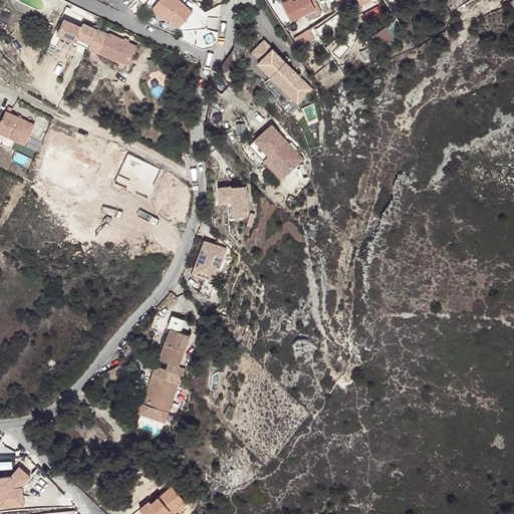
[(192,11),(180,0),(158,0),(152,7),(168,21),(170,19),(178,26),(192,11)]
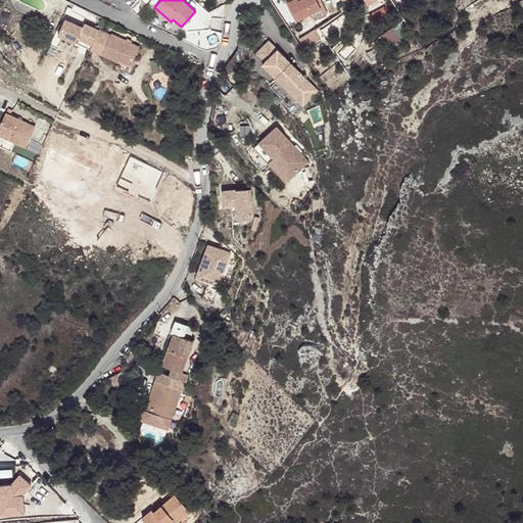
[(329,13),(324,4),(321,6),(317,0),(289,0),(287,1),(297,20),(312,13),(316,19),(329,13)]
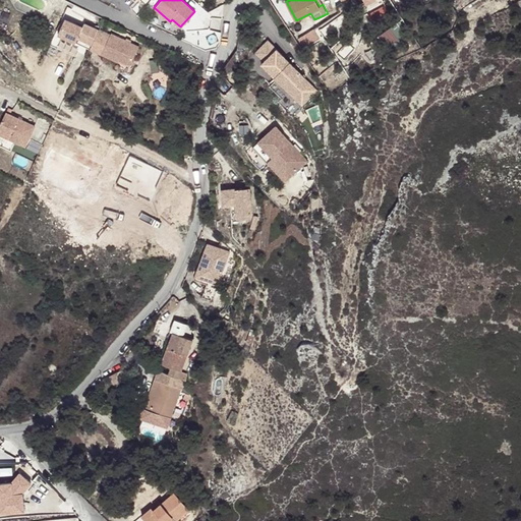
[(57,38),(75,46),(77,42),(92,48),(99,34),(84,26),(82,31),(65,21),(57,38)]
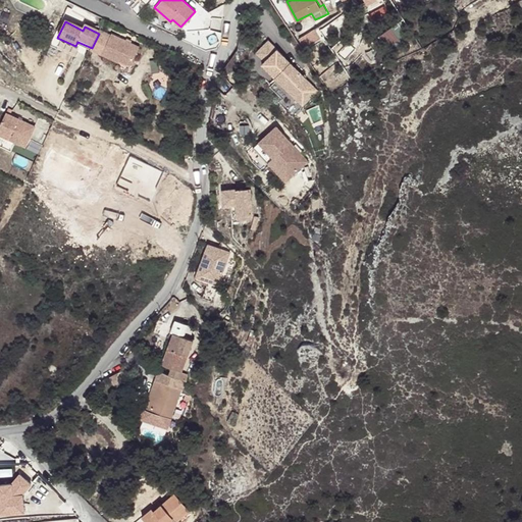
[(396,23),(382,33),(392,45),(404,36),(396,23)]
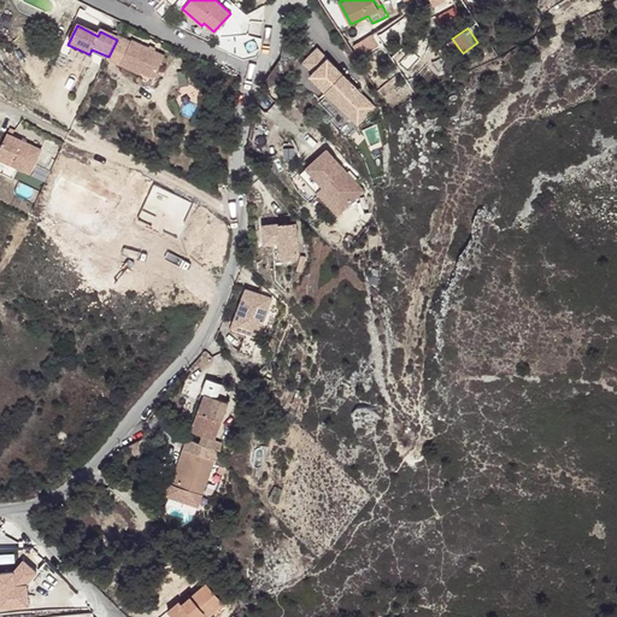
[(130,45),(117,39),(117,40),(109,57),(107,59),(140,75),(137,81),(156,89),(159,80),(156,77),(165,56),(131,41),(130,45)]
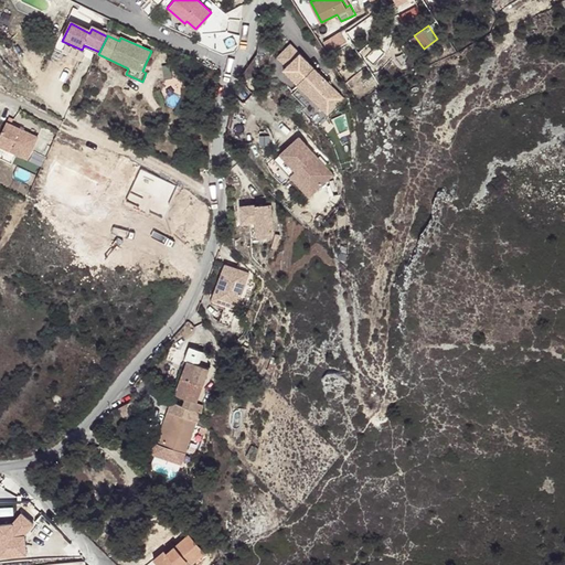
[(84,45),(82,50),(97,56),(98,54),(99,52),(84,45)]
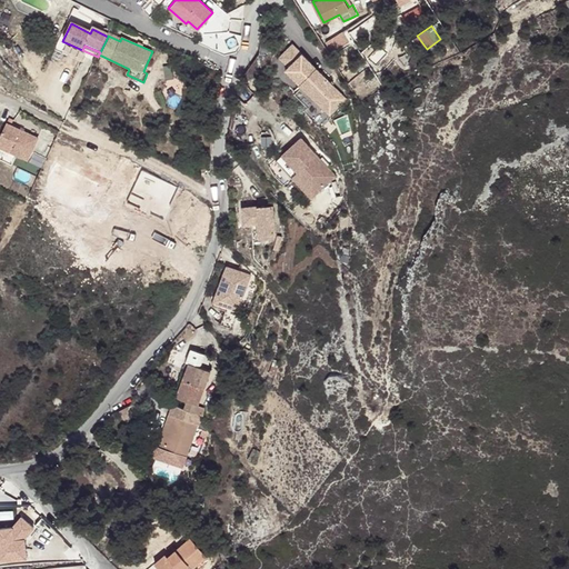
[(289,68),(302,55),(292,46),(279,59),(289,68)]
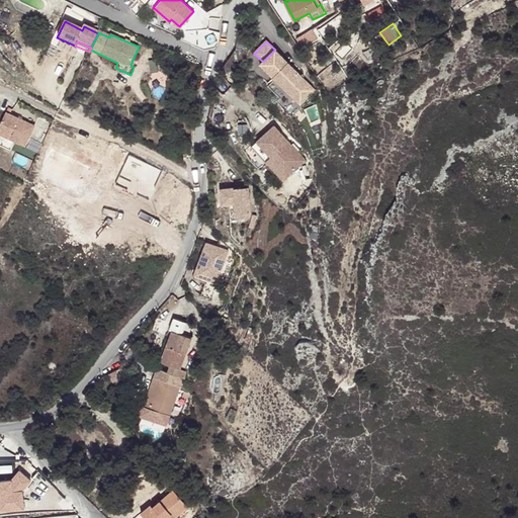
[(72,53),(52,44),(50,49),(70,57),(72,53)]
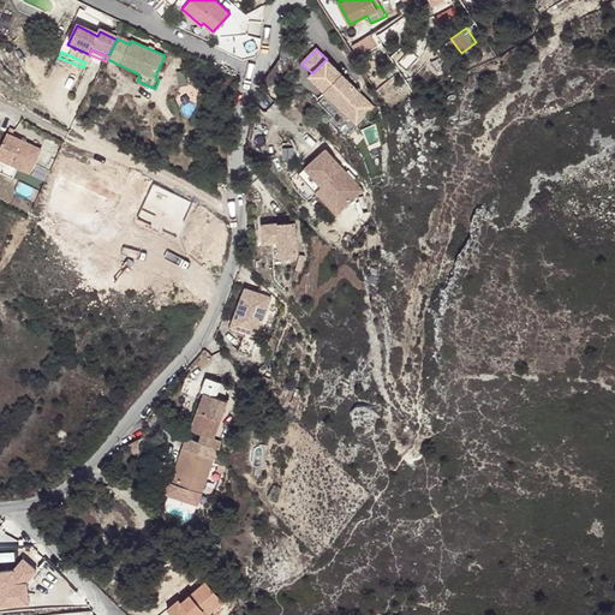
[(312,73),(309,77),(342,112),(347,107),(356,115),(364,107),(362,105),(366,100),(327,59),(312,73)]
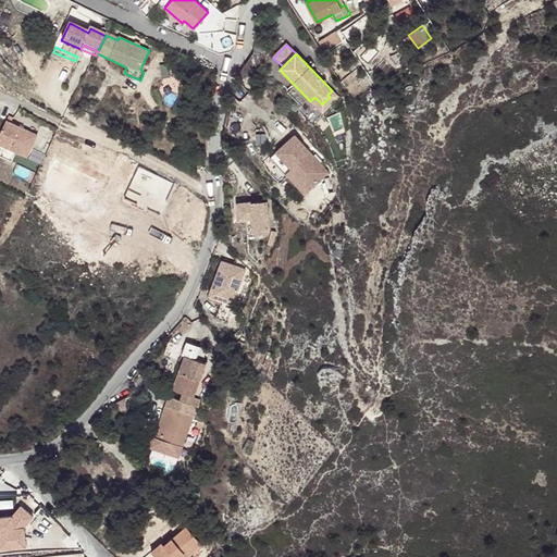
[(314,97),(310,101),(323,114),(339,98),(332,90),(327,95),(330,97),(322,104),(314,97)]
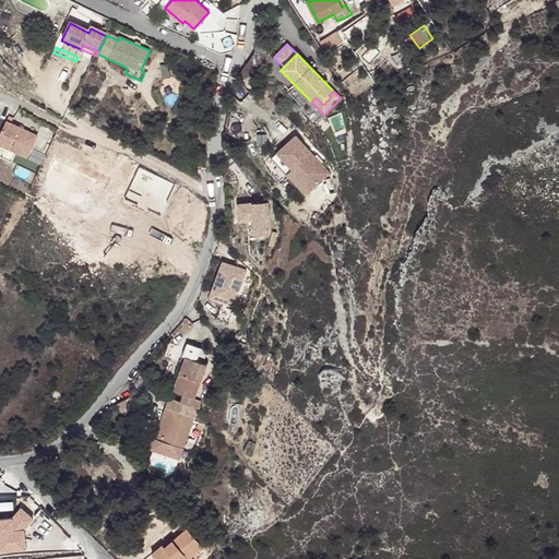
[(8,123),(0,139),(0,146),(18,155),(28,159),(38,139),(8,123)]
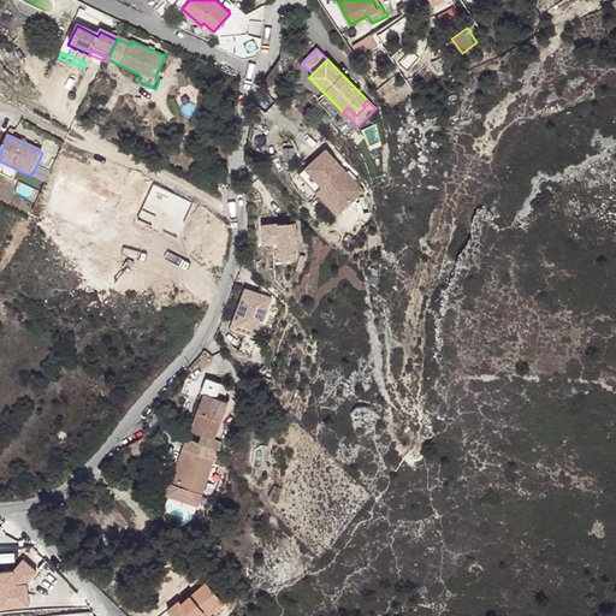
[(326,150),(298,175),(336,217),(363,193),(326,150)]
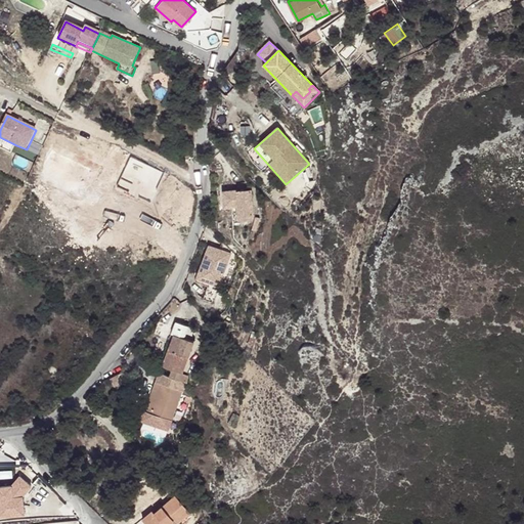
[(0,137),(0,148),(12,155),(16,145),(0,137)]
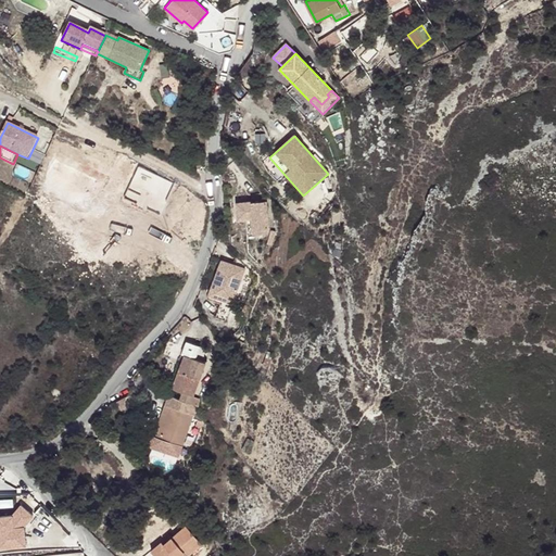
[(175,182),(139,165),(123,198),(160,215),(175,182)]
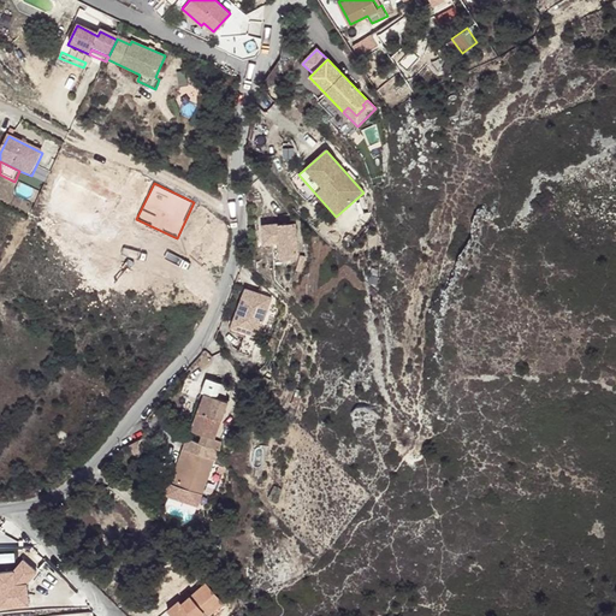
[(296,220),(264,223),(265,241),(274,240),(282,240),(283,256),(298,255),(296,220)]
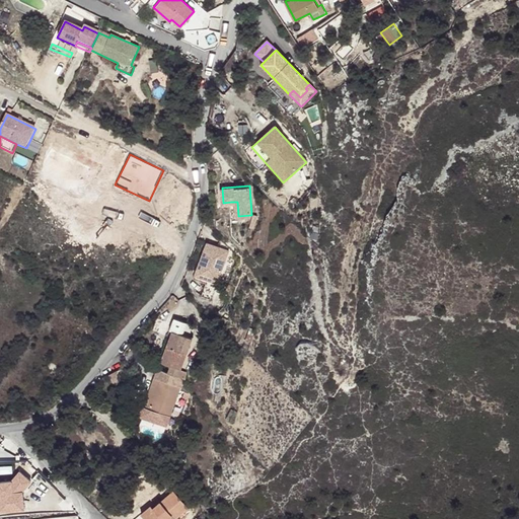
[(208,239),(195,275),(208,280),(209,277),(218,280),(230,247),(208,239)]
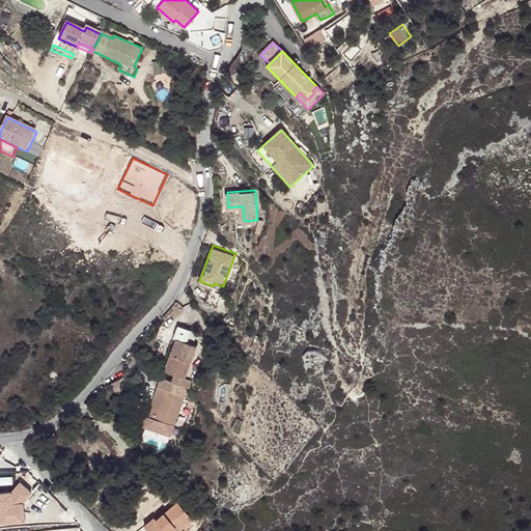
[(194,326),(180,320),(175,332),(179,333),(190,337),(194,326)]
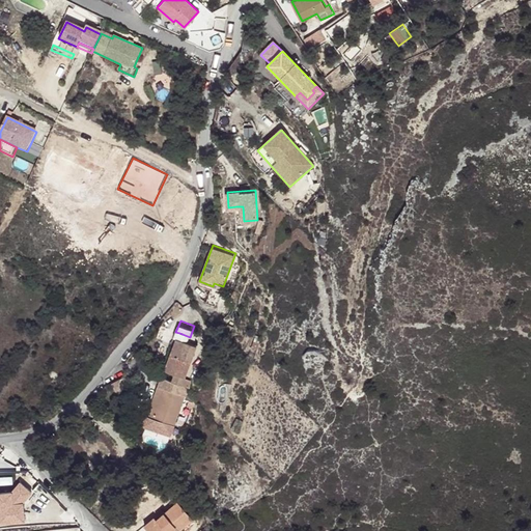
[(188,373),(194,358),(200,341),(190,337),(179,333),(167,366),(176,370),(174,378),(189,383),(191,375),(188,373)]
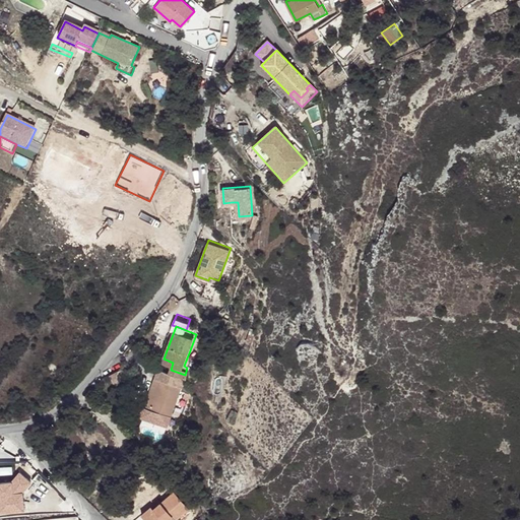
[(196,334),(190,350),(193,351),(200,333),(196,334)]
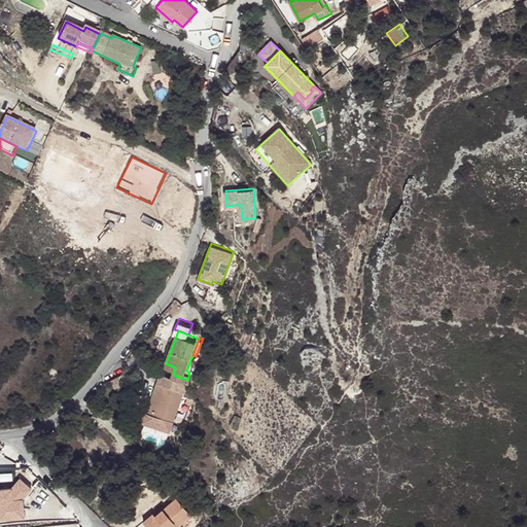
[(175,420),(186,389),(164,381),(152,411),(175,420)]
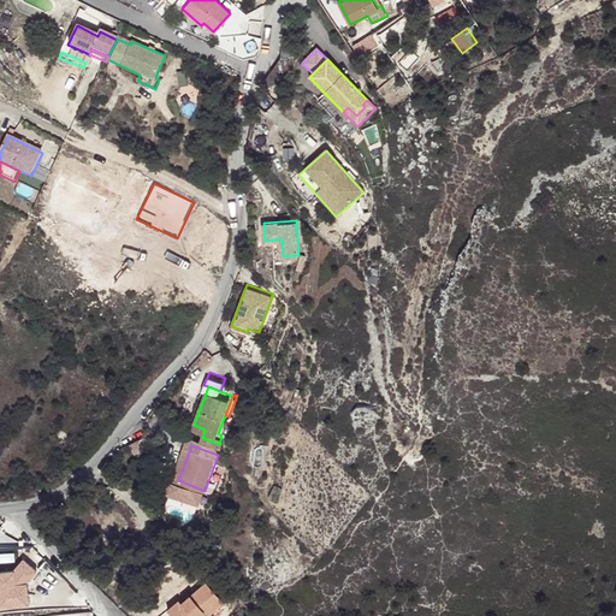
[(13,572),(0,573),(0,609),(30,608),(27,584),(36,573),(23,560),(13,572)]
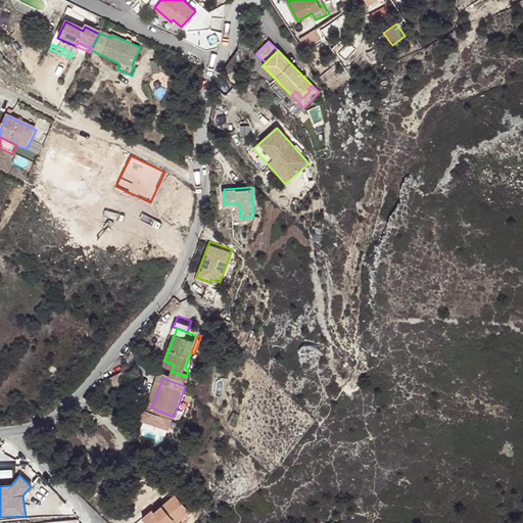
[(169,522),(176,518),(179,521),(192,510),(177,492),(164,504),(156,511),(153,507),(143,516),(149,522),(169,522)]
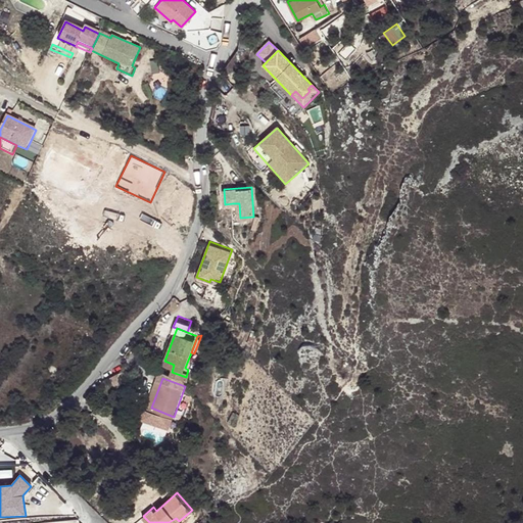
[(156,511),(164,504),(161,501),(153,507),(156,511)]
